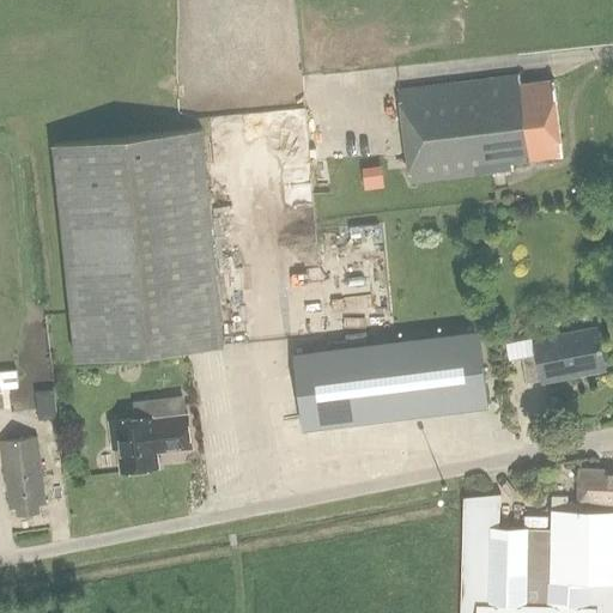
[(513,163),(563,157),(554,83),(521,86),(520,78),(399,92),(411,184),(492,174),(514,171),(513,163)]
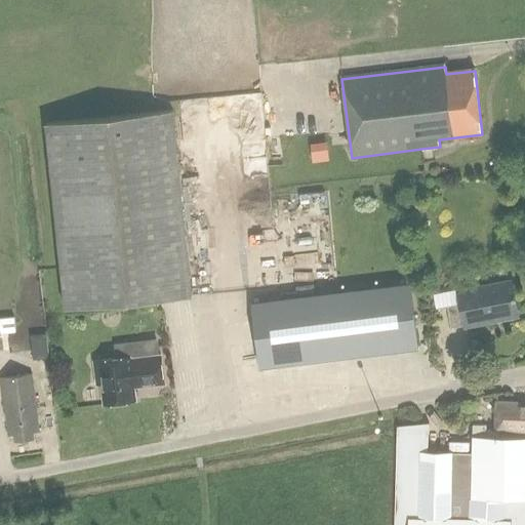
[(173,111),(46,124),(65,307),(193,293),(173,111)]
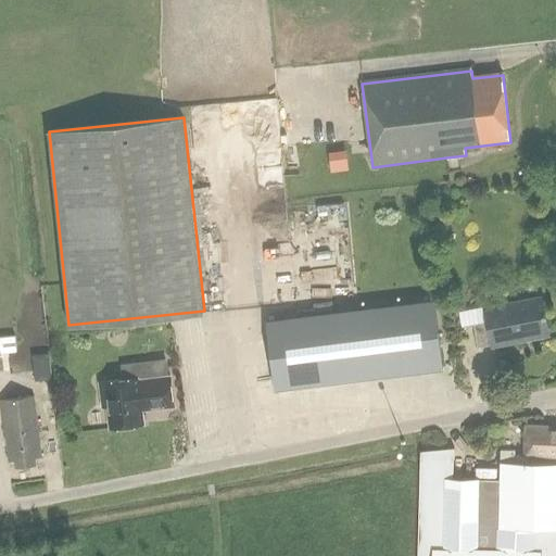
[(480,348),(551,335),(544,298),(488,307),(490,323),(476,325),(480,348)]
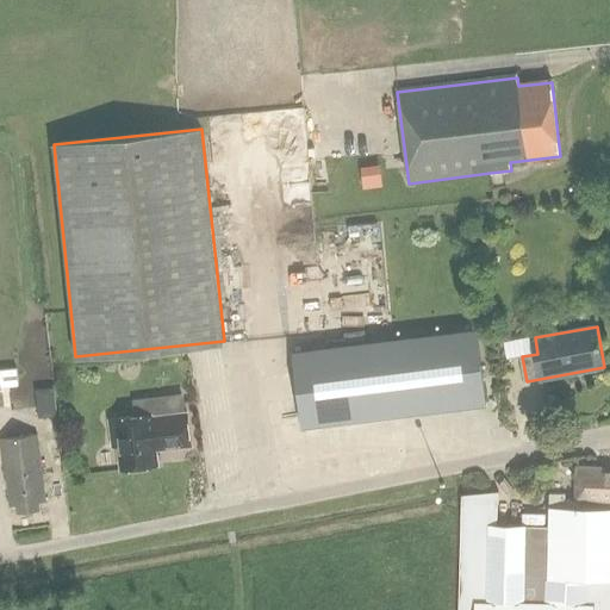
[(477,329),(292,352),(303,429),(486,406),(477,329)]
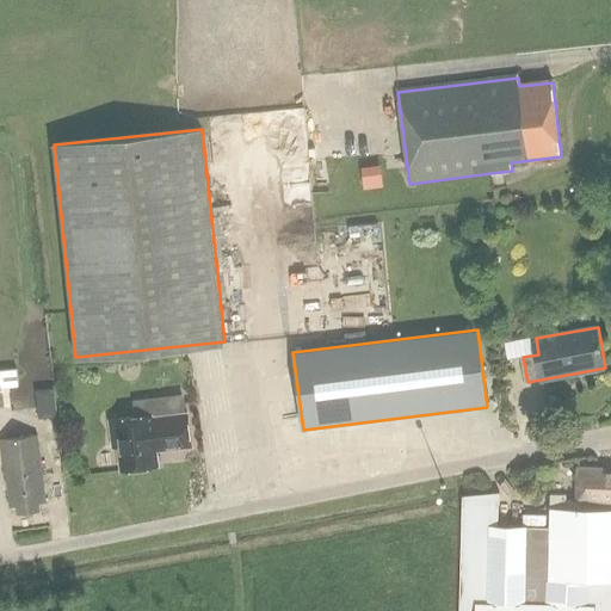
[(158,454),(193,449),(189,413),(153,418),(153,414),(144,411),(119,414),(116,419),(107,420),(112,450),(117,449),(119,473),(159,468),(158,454)]
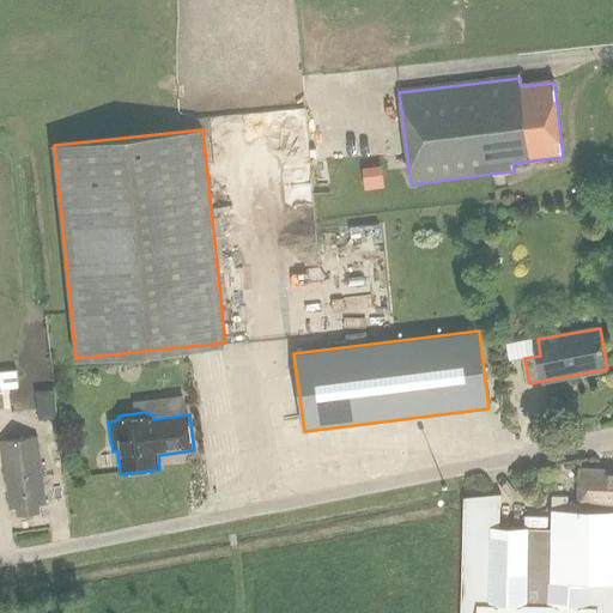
[(41,504),(48,504),(41,438),(2,443),(10,509),(19,508),(20,514),(42,511),(41,504)]
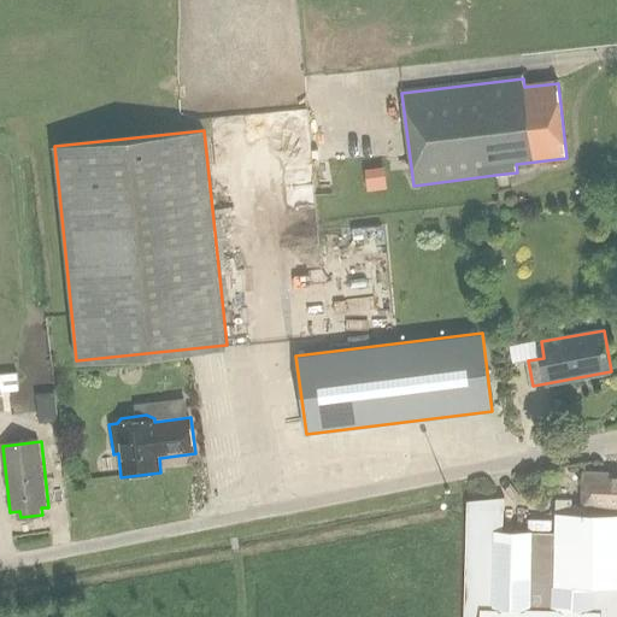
[(616,475),(585,475),(583,507),(571,506),(573,501),(556,501),(556,535),(501,534),(503,503),(466,503),(464,616),(616,616),(615,615),(616,612),(616,475)]
